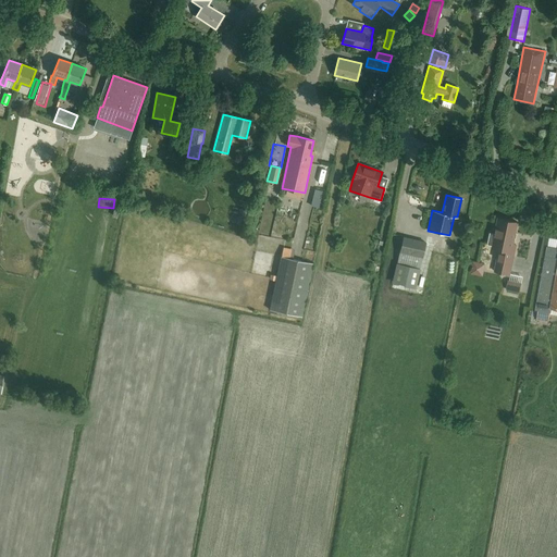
[(518,222),(498,218),(495,234),(490,233),(487,245),(493,246),(492,248),(500,249),(499,255),(498,255),(495,271),(509,274),(516,245),(512,244),(518,222)]
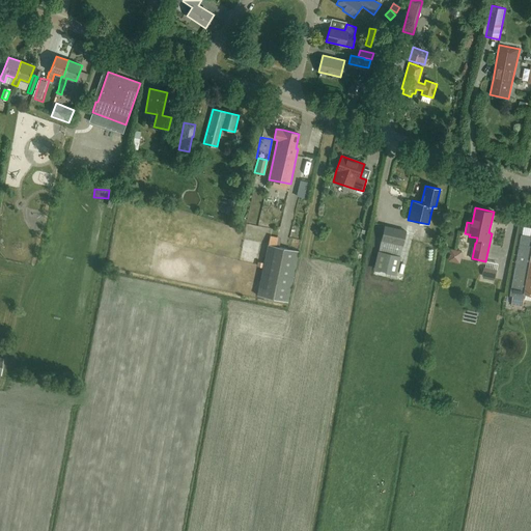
[(403,246),(407,230),(384,225),(381,241),(403,246)]
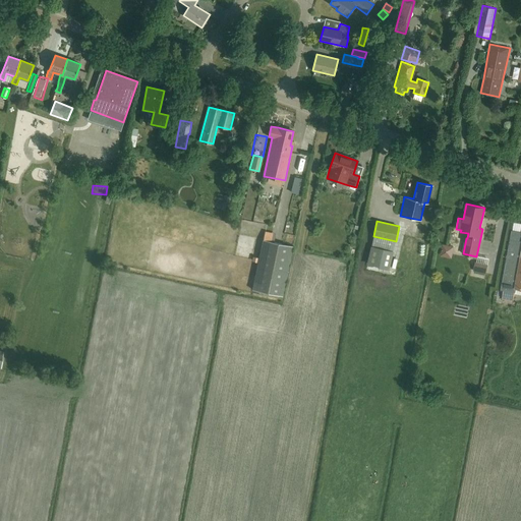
[(501,289),(504,290),(515,292),(516,288),(520,288),(520,241),(520,233),(520,231),(512,230),(501,289)]
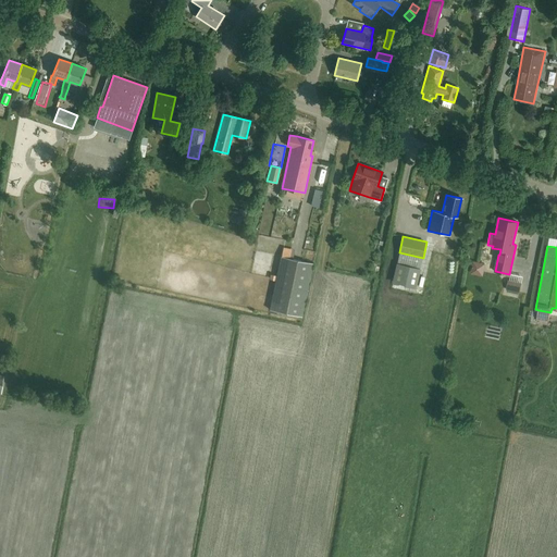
[(301,317),(313,263),(281,257),(270,310),(301,317)]
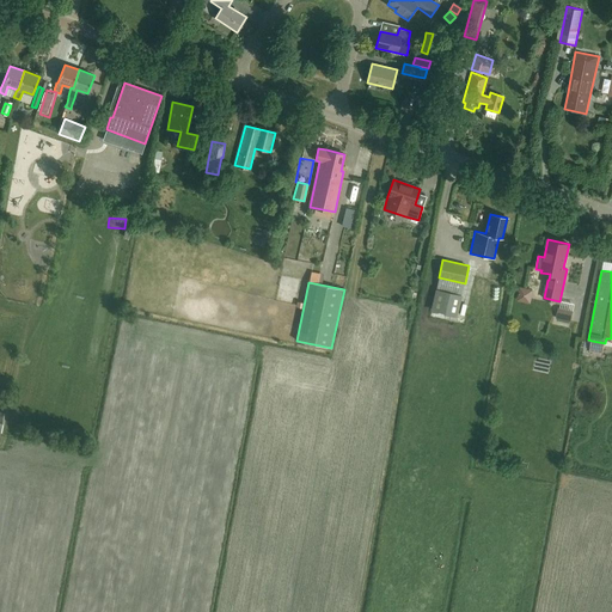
[(520,286),(520,297),(533,295),(533,286),(520,286)]
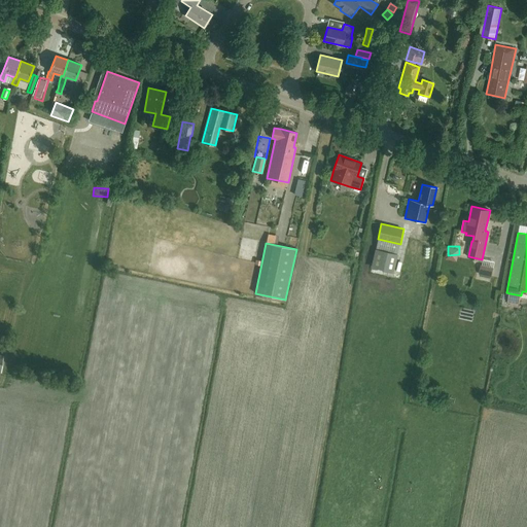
[(491,276),(493,269),(481,266),(479,274),(491,276)]
